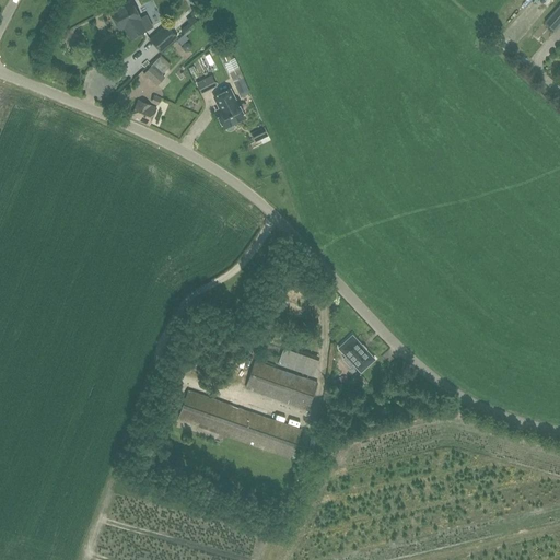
[(208,4),(205,0),(193,0),(198,10),(208,6),(208,4)]
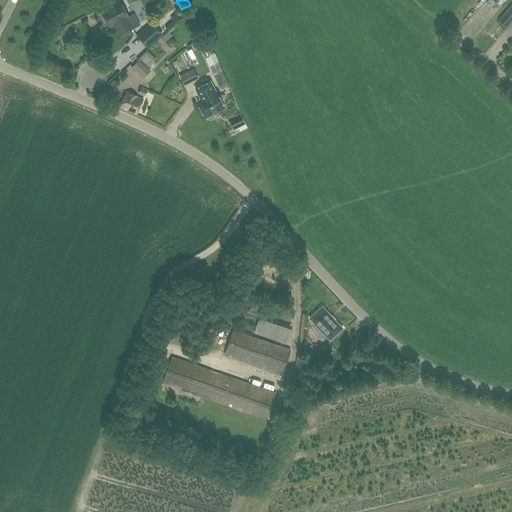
[(113,26),(119,36),(133,29),(126,18),(128,17),(119,1),(100,11),(109,28),(113,26)]
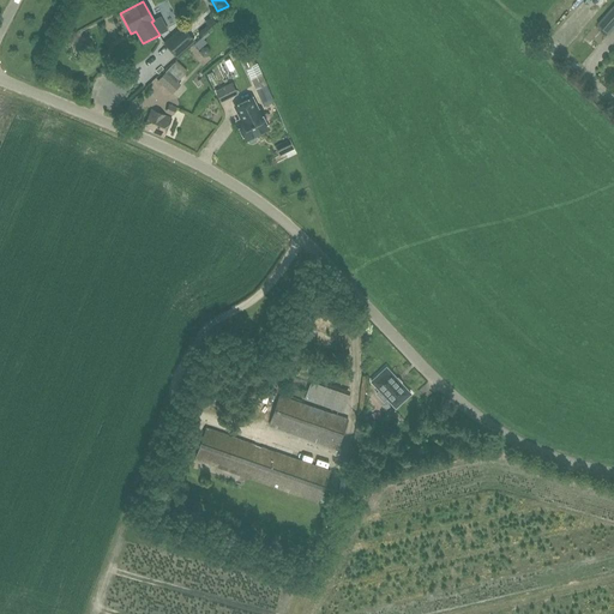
[(613,2),(597,24),(609,35),(613,28),(613,2)]
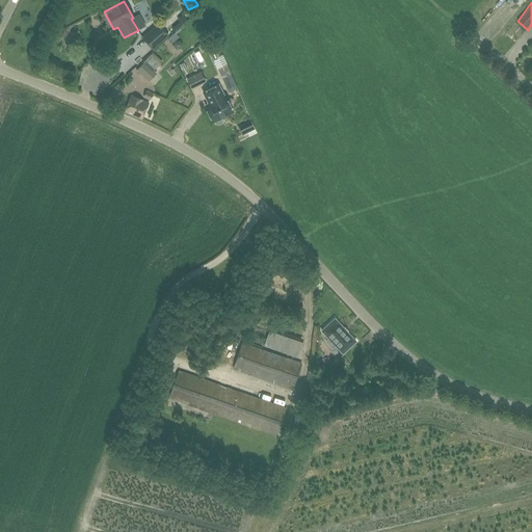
[(152,50),(168,35),(157,22),(141,36),(152,50)]
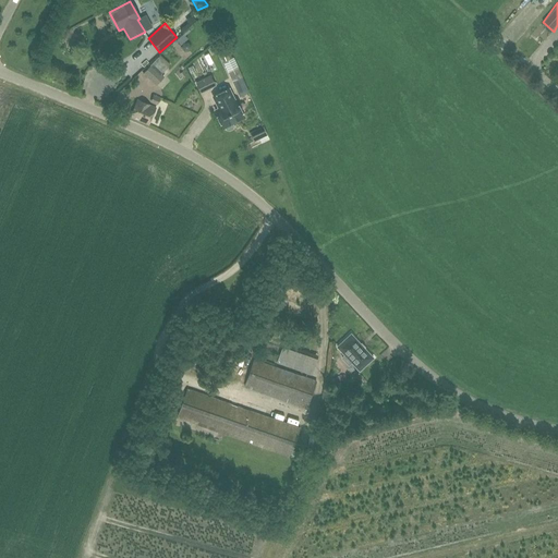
[(210,46),(213,52),(217,50),(222,62),(232,59),(222,38),(210,46)]
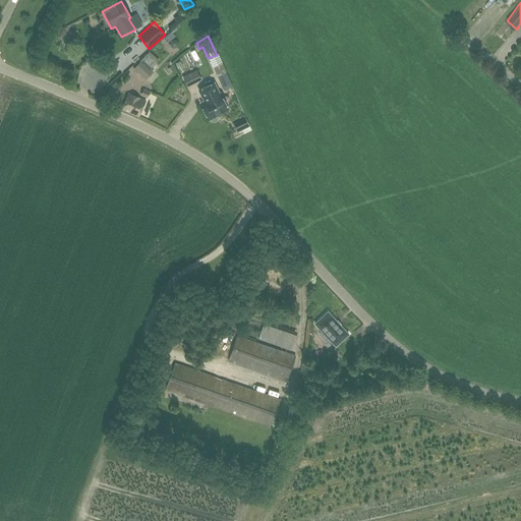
[(149,51),(133,67),(146,79),(153,71),(151,68),(159,60),(149,51)]
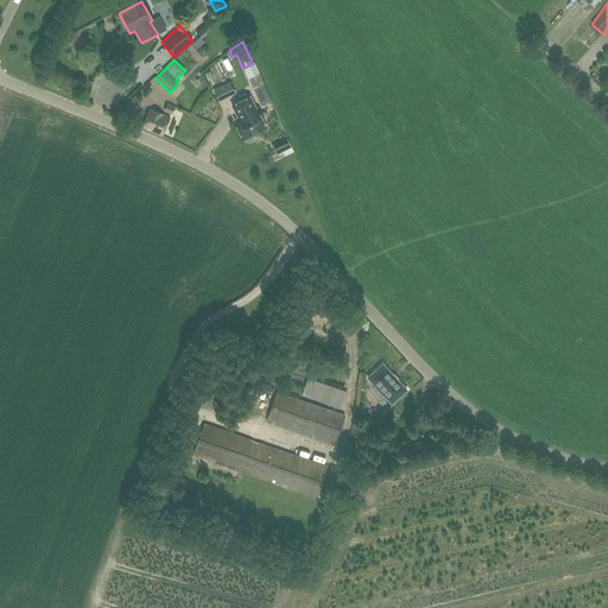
[(219,101),(235,93),(229,81),(213,89),(219,101)]
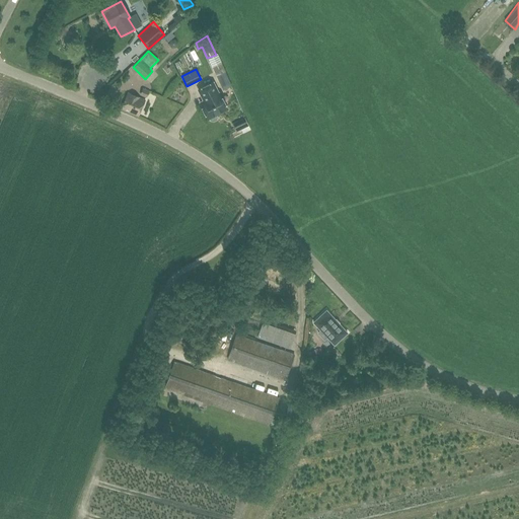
[(216,75),(222,90),(231,86),(225,71),(216,75)]
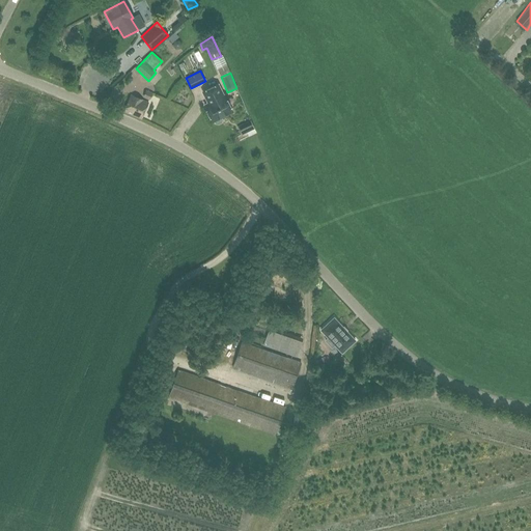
[(218,84),(202,91),(206,99),(207,98),(211,102),(204,105),(213,121),(214,120),(215,122),(218,123),(221,122),(222,119),(221,117),(229,113),(230,108),(224,95),(223,95),(218,84)]
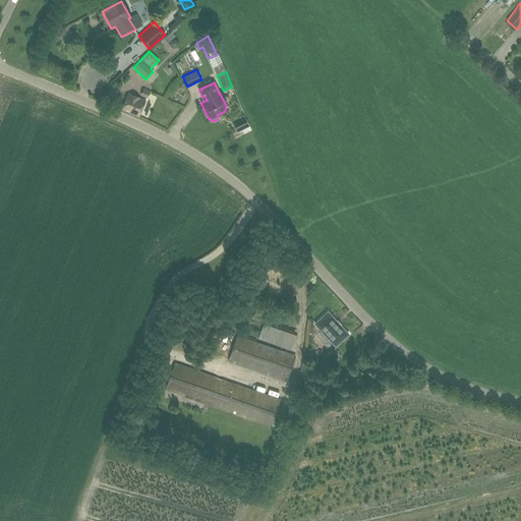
[(150,91),(143,89),(140,94),(147,97),(150,91)]
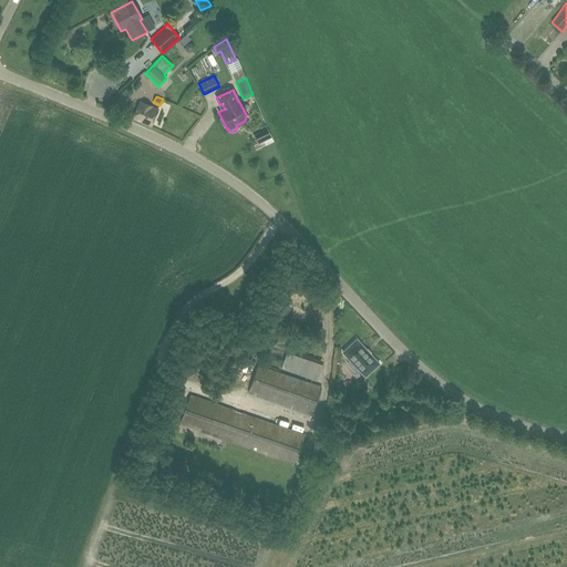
[(132,120),(151,127),(158,111),(143,104),(140,103),(132,120)]
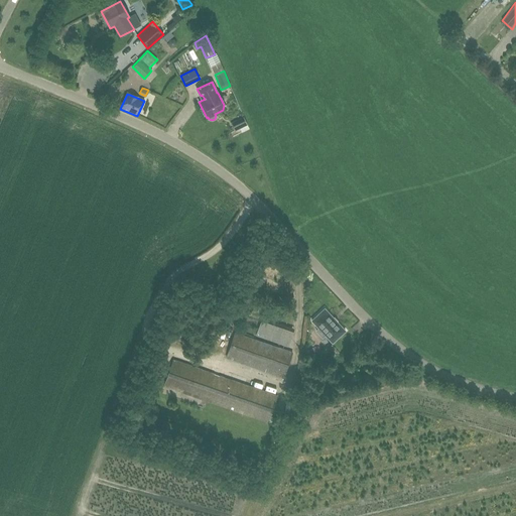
[(243,117),(235,121),(239,129),(247,125),(243,117)]
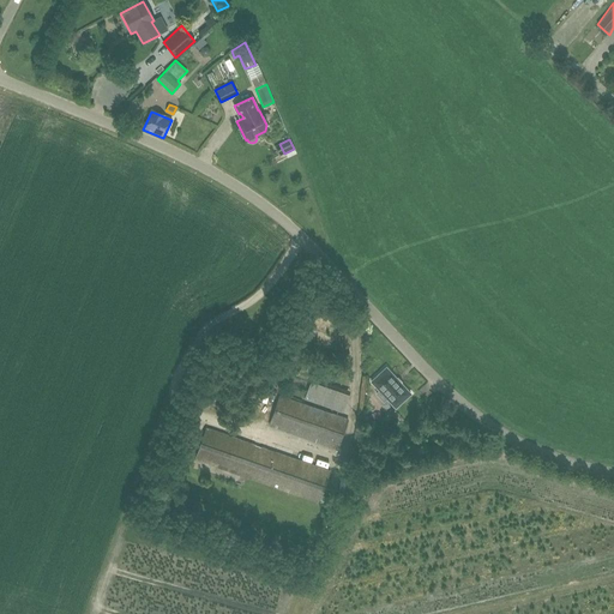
[(240,157),(242,164),(251,161),(248,154),(240,157)]
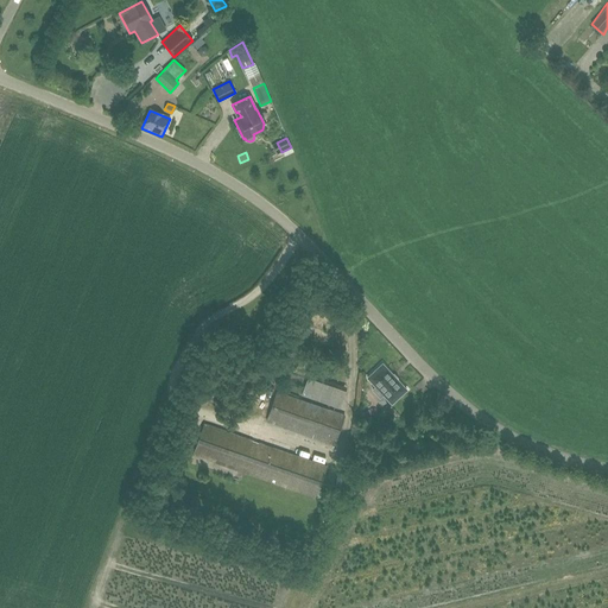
[(279,344),(271,361),(277,363),(282,354),(287,356),(291,349),(279,344)]
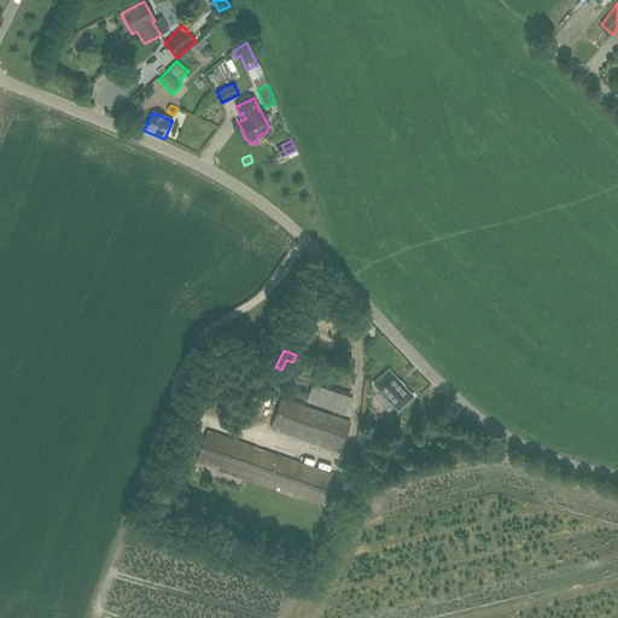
[(413,391),(388,366),(373,380),(382,390),(379,392),(386,400),(389,397),(398,406),(413,391)]
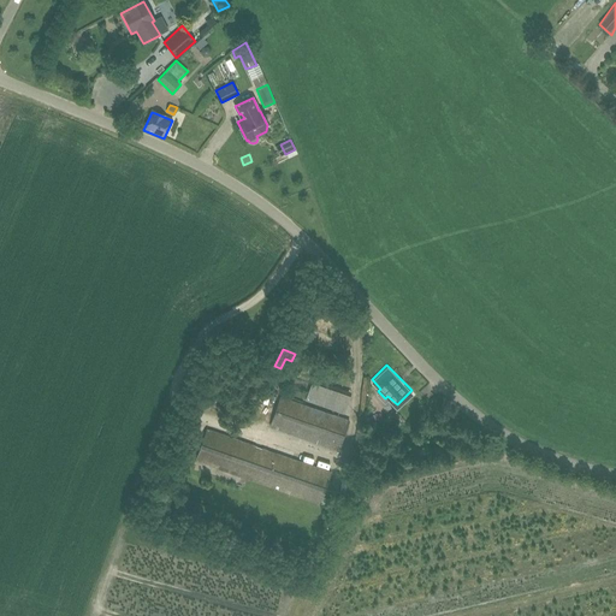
[(351,392),(312,378),(304,400),(343,414),(351,392)]
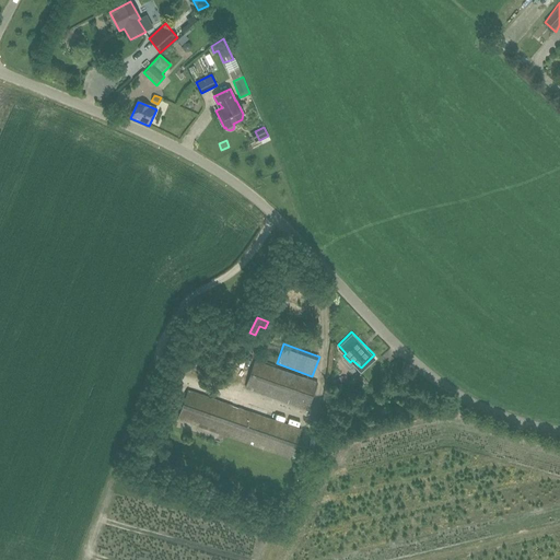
[(245,387),(307,409),(317,382),(255,361),(245,387)]
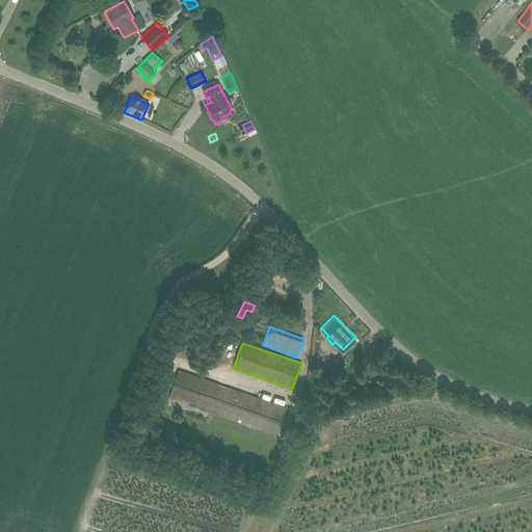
[(168,399),(276,436),(286,408),(179,370),(168,399)]
